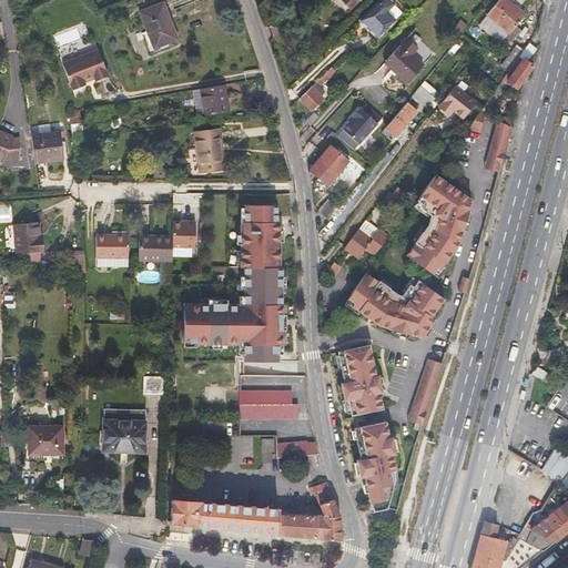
[(359,0),(340,0),(350,10),(359,0)]
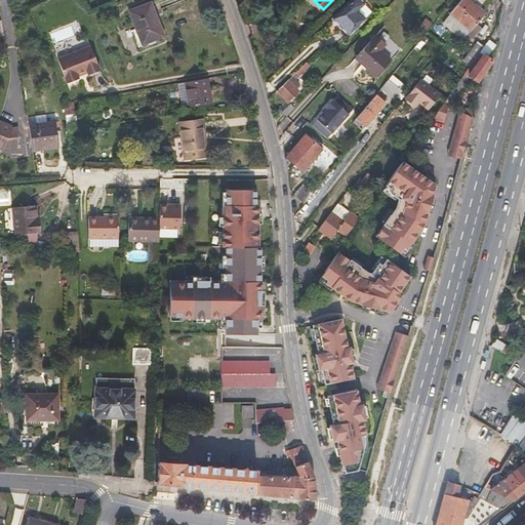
[(349,34),(372,11),(360,0),(352,0),(333,18),(349,34)]
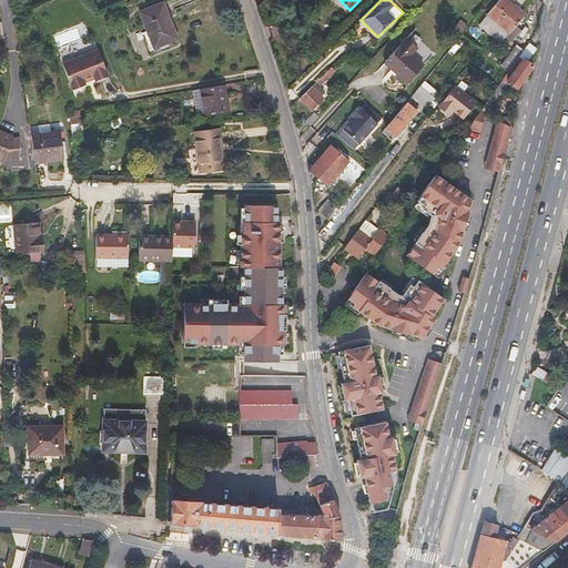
[(516,26),(526,14),(507,0),(498,0),(487,13),(509,33),(507,37),(511,41),(521,30),(516,26)]
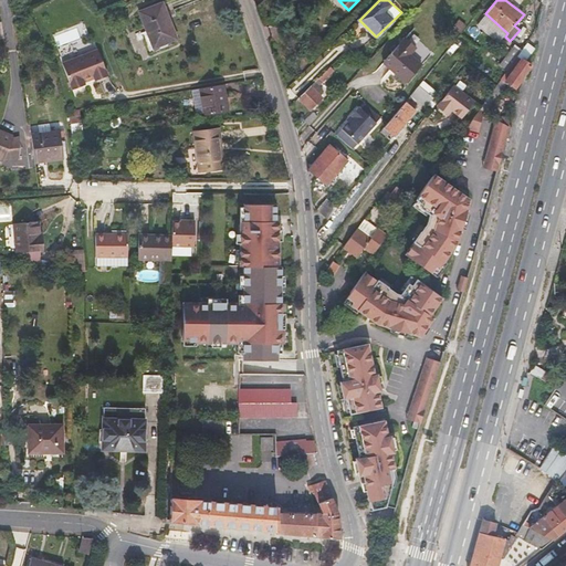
[(177,39),(163,2),(159,4),(174,40),(177,39)]
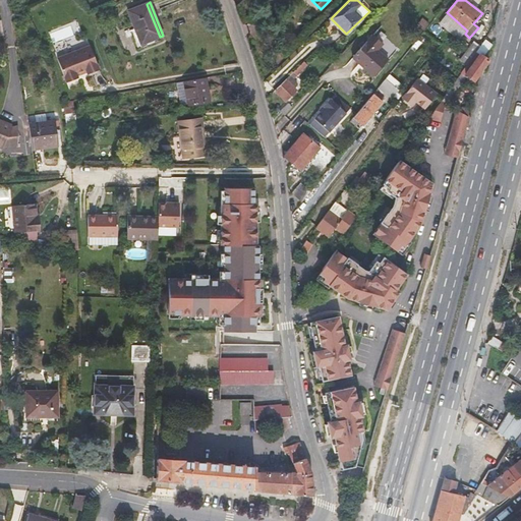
[(160,37),(147,4),(128,11),(141,44),(160,37)]
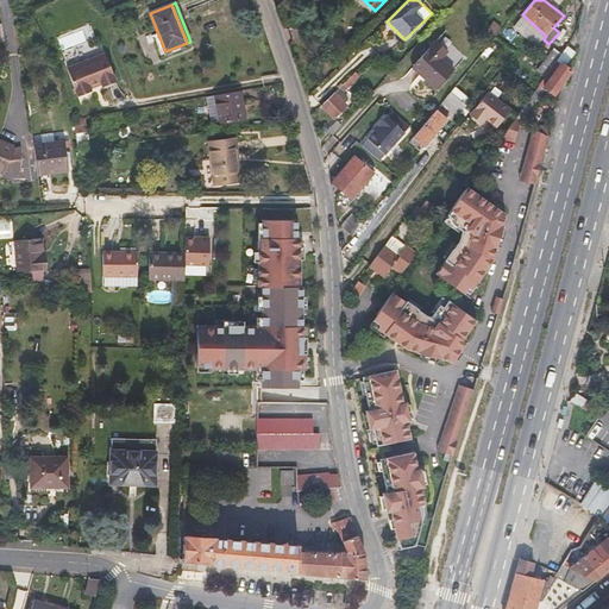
[(488,29),(495,36),(502,27),(495,22),(488,29)]
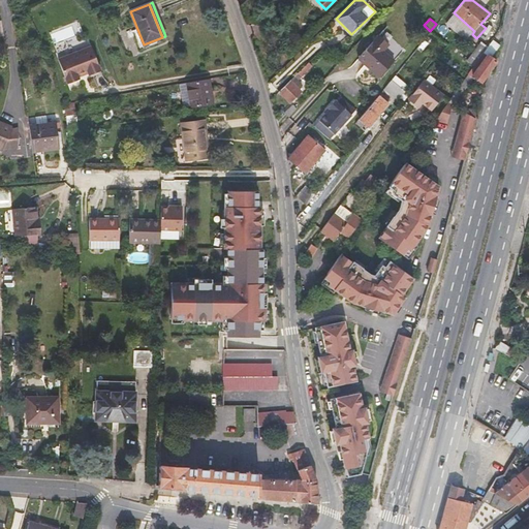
[(395,61),(383,51),(389,43),(379,34),(358,58),(379,78),(395,61)]
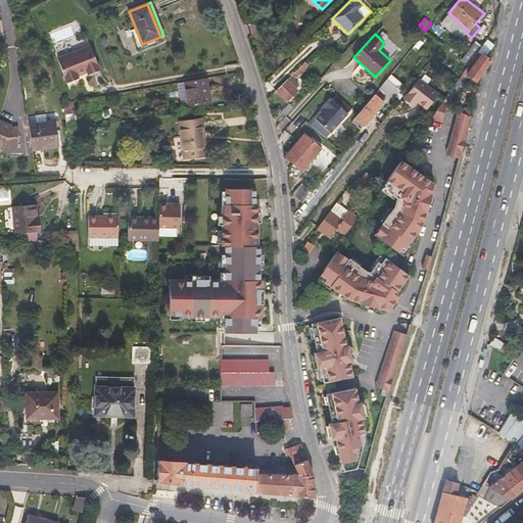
[(481,54),(486,57),(495,45),(487,39),(482,46),(478,52),(481,54)]
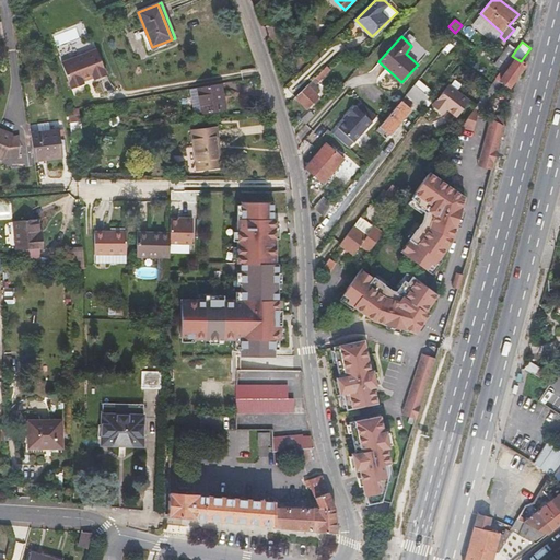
[(512,56),(516,49),(510,44),(494,63),(502,70),(512,56)]
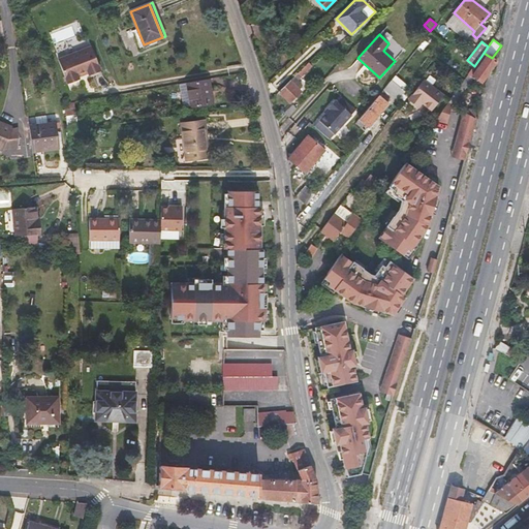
[(92,47),(59,60),(68,84),(80,79),(79,78),(89,73),(89,75),(101,70),(92,47)]
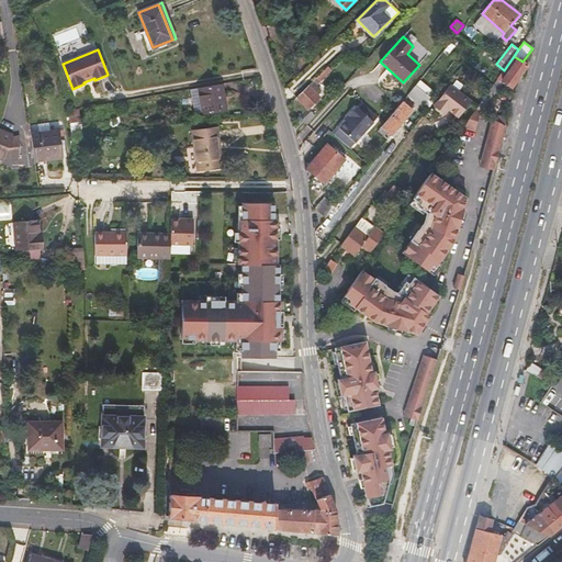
[(482,112),(504,81),(502,80),(517,58),(514,56),(504,70),(493,85),(475,109),(482,112)]
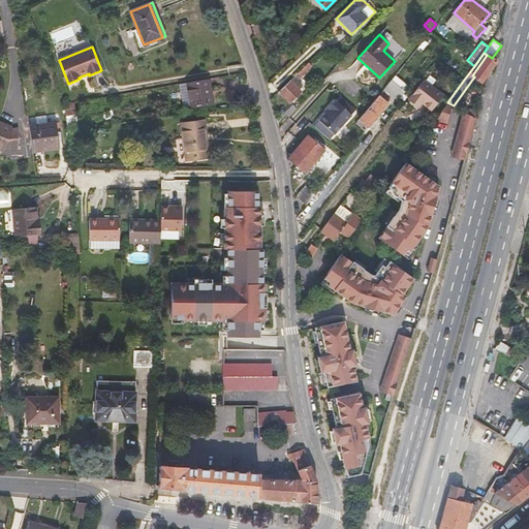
[(495,60),(492,58),(487,55),(472,75),(474,76),(481,82),(485,79),(497,61),(495,60)]
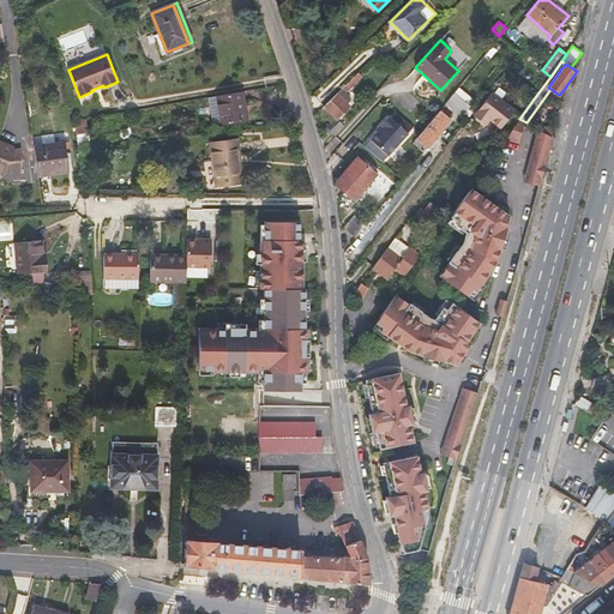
[(345,85),(350,90),(363,77),(359,72),(345,85)]
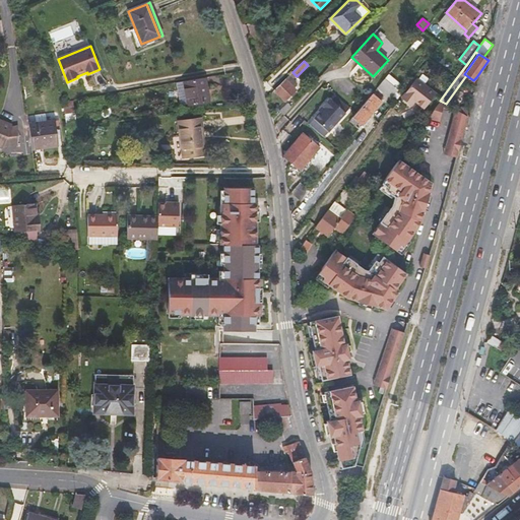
[(298,83),(294,79),(297,76),(293,72),(285,79),(294,86),(298,83)]
